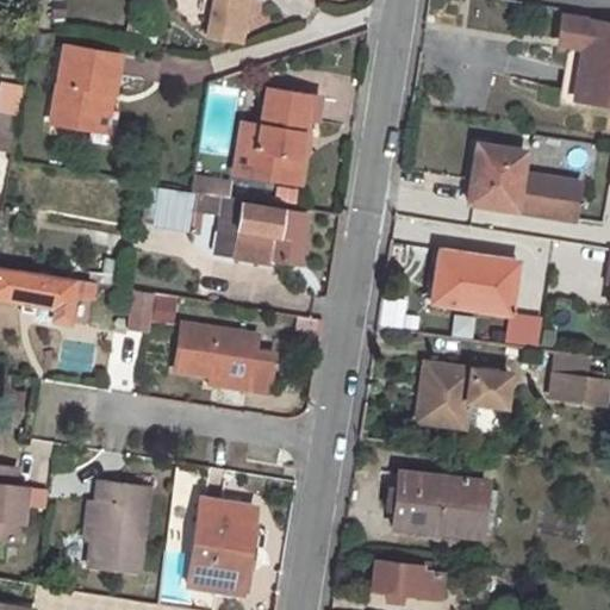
[(248,0),(213,0),(207,36),(241,42),(248,0)]
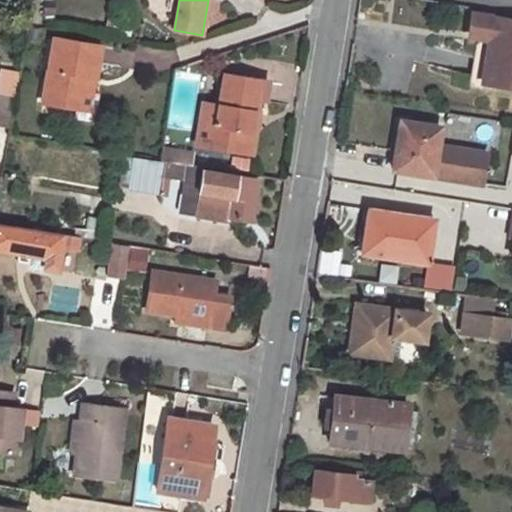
[(511,20),(471,14),(468,32),(489,35),(482,84),(511,88),(511,20)]
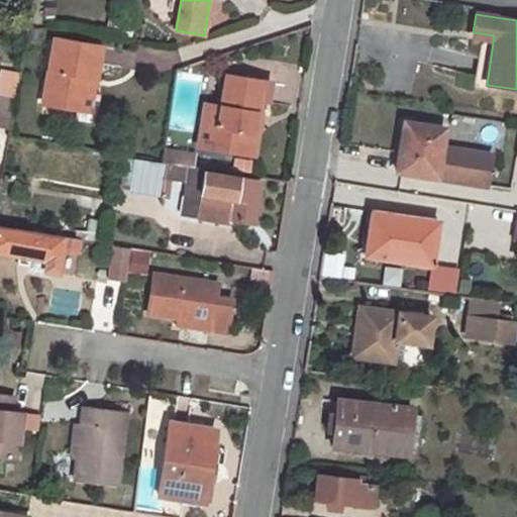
[(55,38),(43,104),(77,110),(76,119),(91,121),(93,119),(97,112),(100,94),(93,93),(85,91),(87,77),(95,78),(100,45),(55,38)]
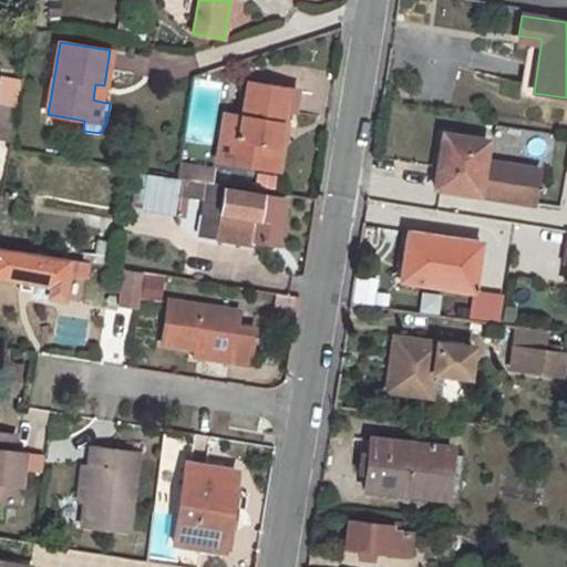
[(0,80),(20,84),(21,80),(0,75),(0,80)]
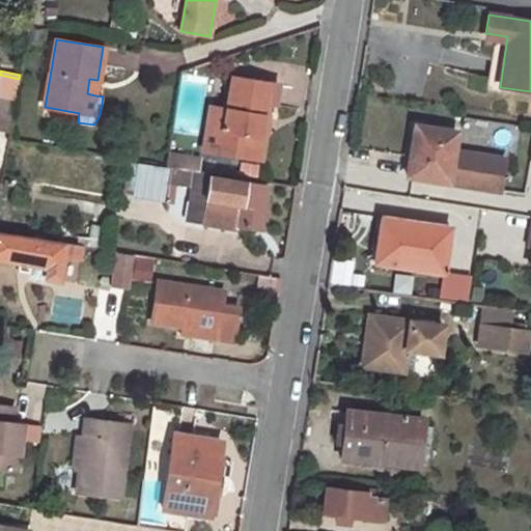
[(0,99),(15,102),(19,79),(0,75),(0,99)]
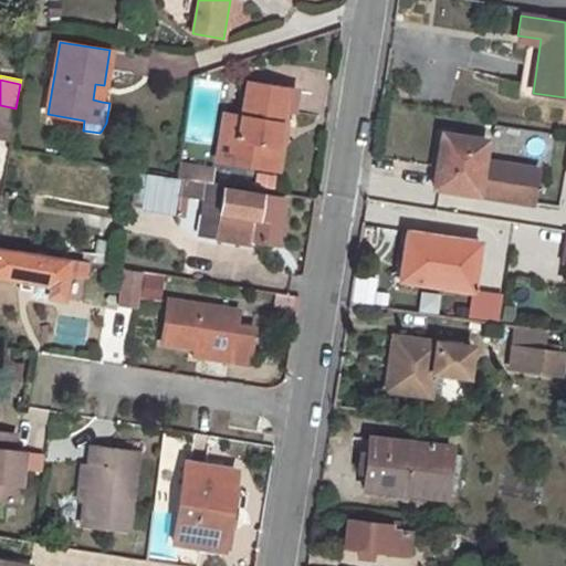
[(232,136),(228,160),(278,168),(282,143),(275,142),(279,123),(282,123),(283,109),(293,112),(296,91),(247,82),(241,117),(238,137),(232,136)]
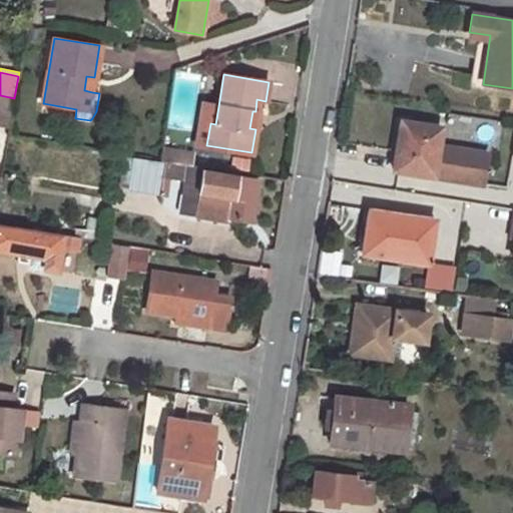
[(84,90),(92,92),(94,77),(86,76),(84,90)]
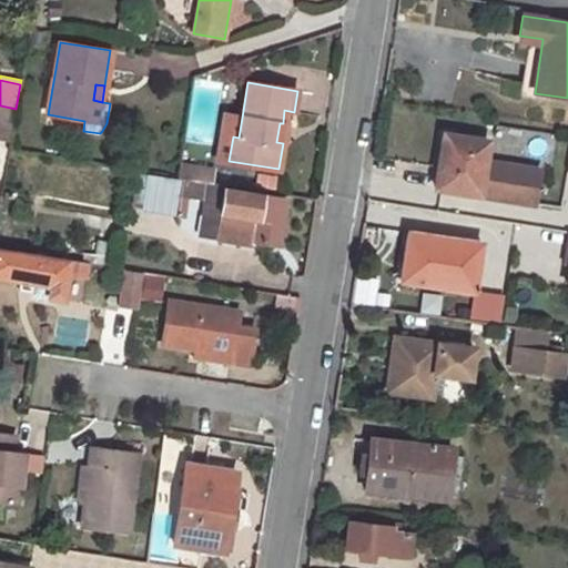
[(225,114),(217,159),(229,161),(233,137),(239,138),(242,118),(225,114)]
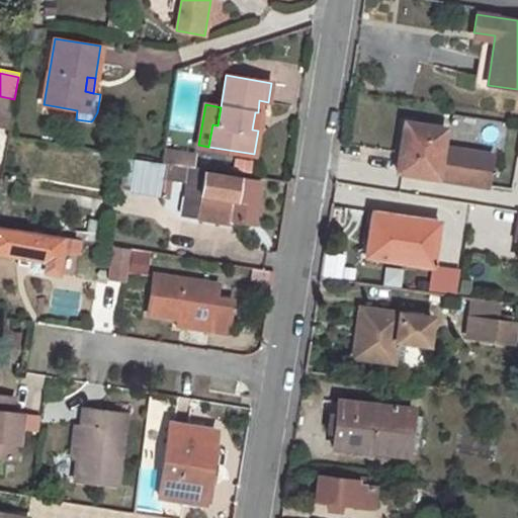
[(404,122),(399,151),(405,152),(410,123),(409,122),(404,122)]
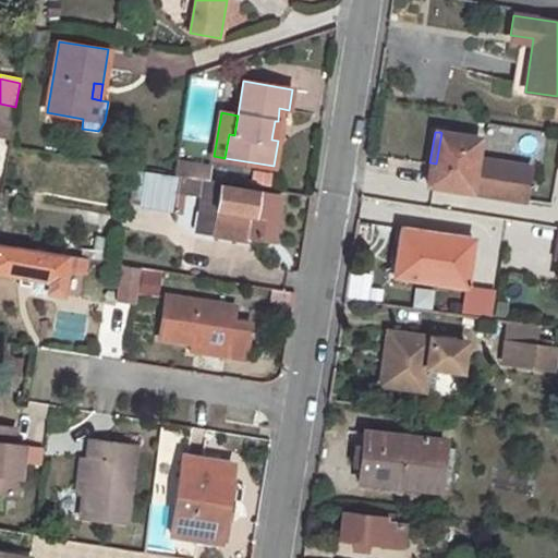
[(441,133),(436,164),(429,162),(429,164),(426,184),(523,201),(529,167),(508,164),(508,168),(474,162),(478,140),(441,133)]
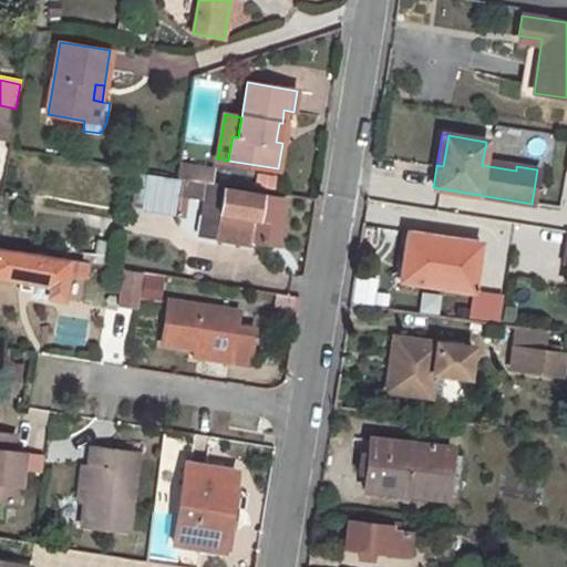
[(179,164),(178,176),(191,178),(192,169),(212,173),(213,169),(179,164)]
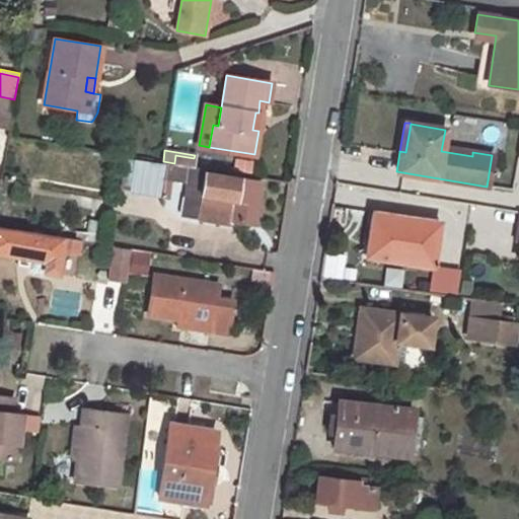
[(191,166),(193,166),(194,158),(175,155),(174,163),(178,164),(191,166)]
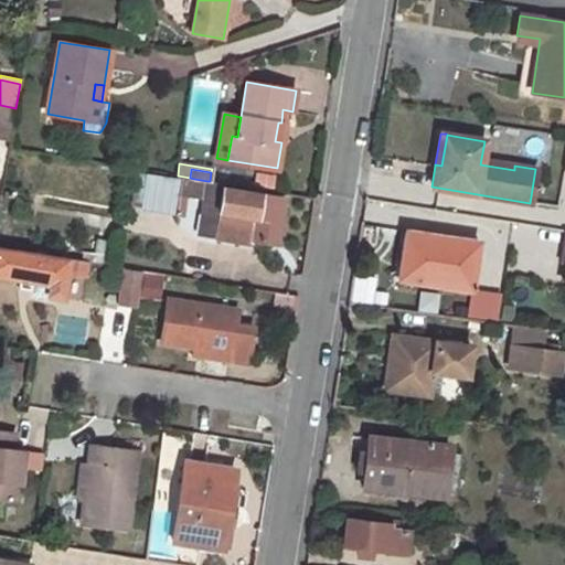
[(147,171),(142,206),(177,211),(179,193),(192,195),(194,179),(190,178),(178,176),(147,171)]
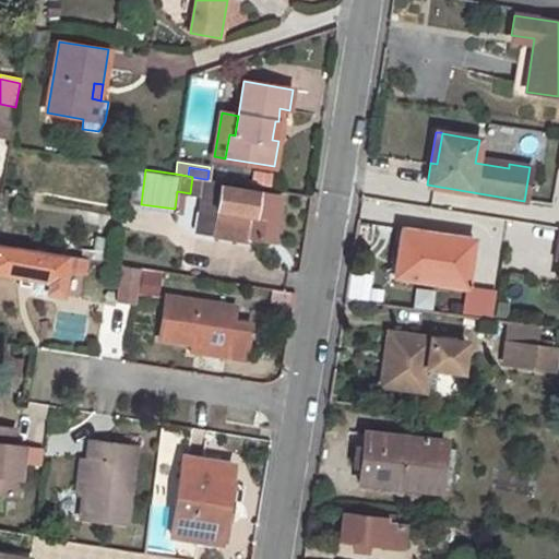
[(192,177),(190,193),(202,194),(198,228),(212,230),(218,183),(218,180),(207,179),(205,179),(192,177)]
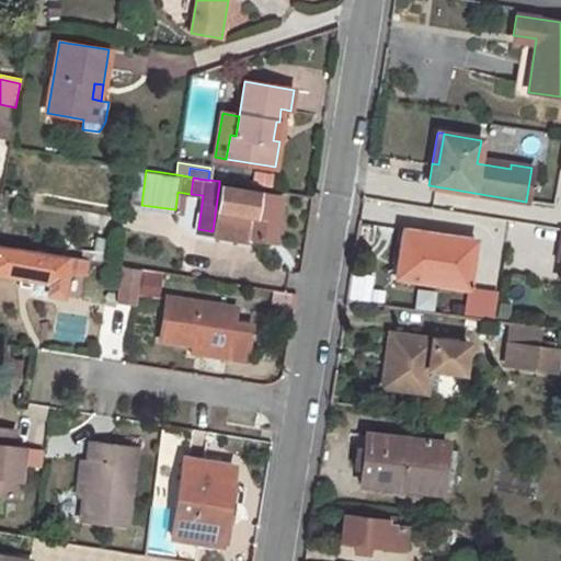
[(275,242),(283,195),(219,184),(213,231),(275,242)]
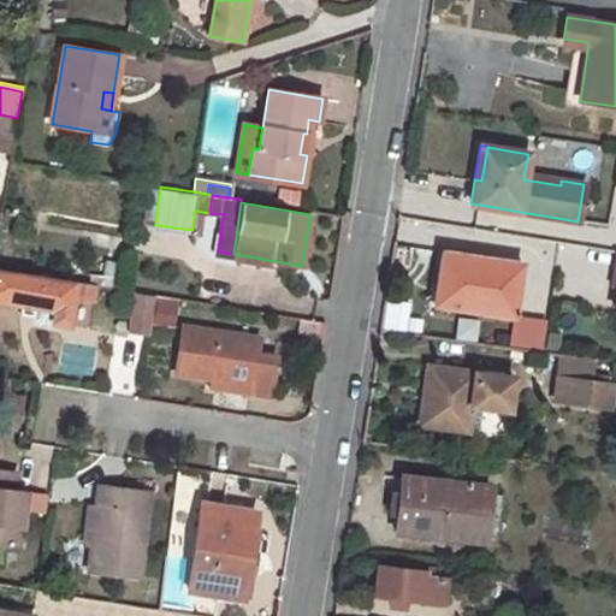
[(442,253),(433,306),(513,318),(522,265),(442,253)]
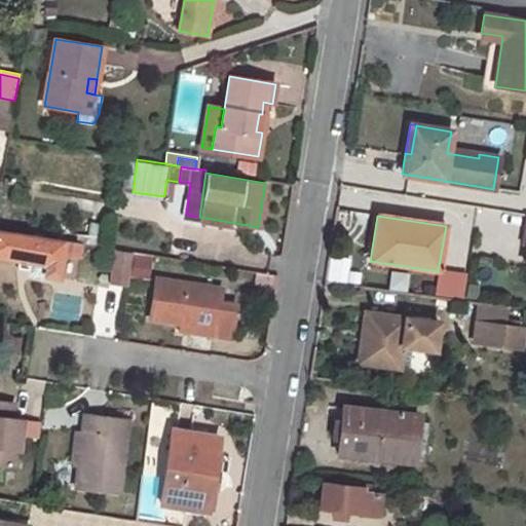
[(0,229),(0,256),(40,263),(47,264),(46,274),(59,276),(62,253),(79,256),(81,242),(0,229)]
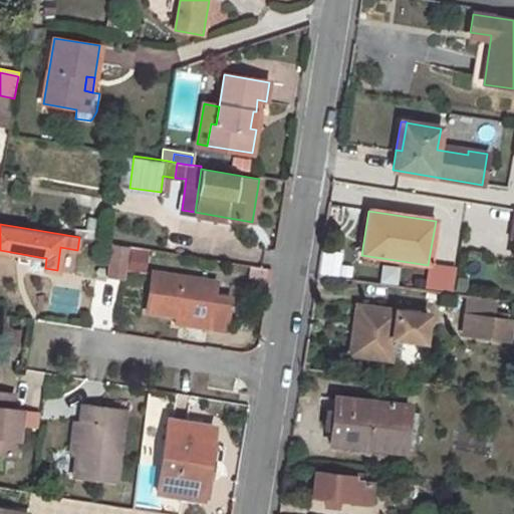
[(111,245),(106,276),(122,278),(129,247),(111,245)]
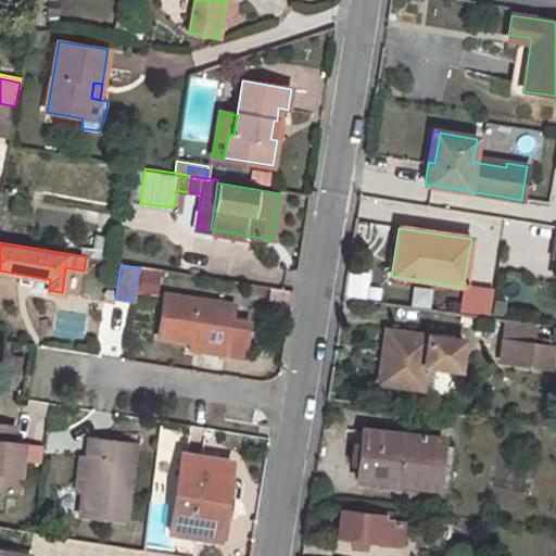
[(42,278),(40,288),(49,290),(50,279),(42,278)]
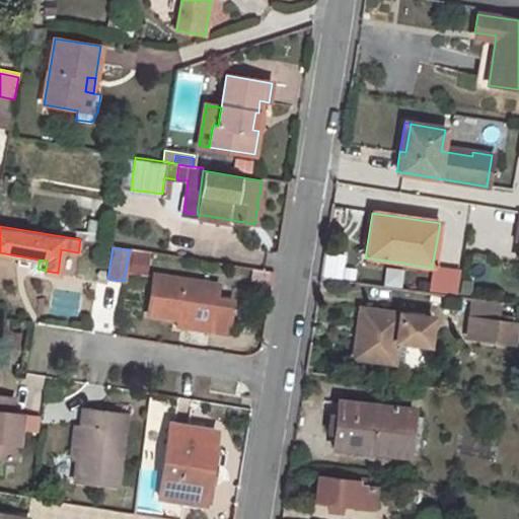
[(471,282),(500,283),(501,266),(471,265),(471,282)]
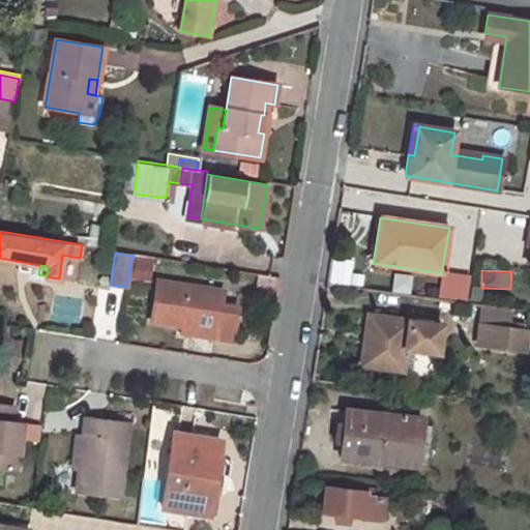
[(237,306),(221,304),(224,292),(157,281),(152,321),(180,326),(197,328),(215,331),(214,339),(232,341),(237,306)]
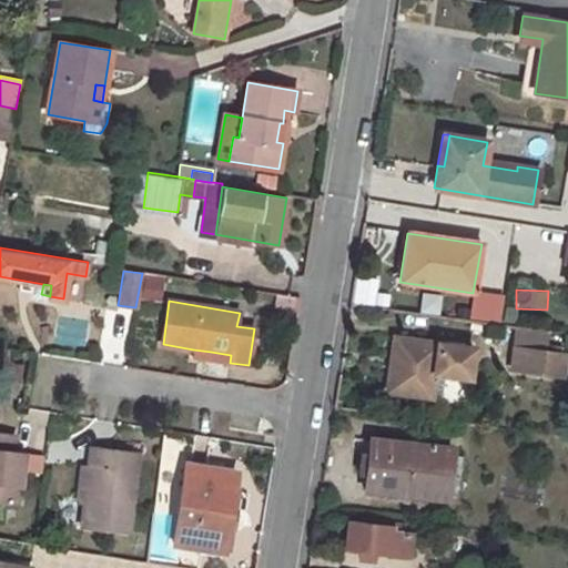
[(388,368),(386,393),(430,397),(438,343),(399,338),(396,368),(388,368)]
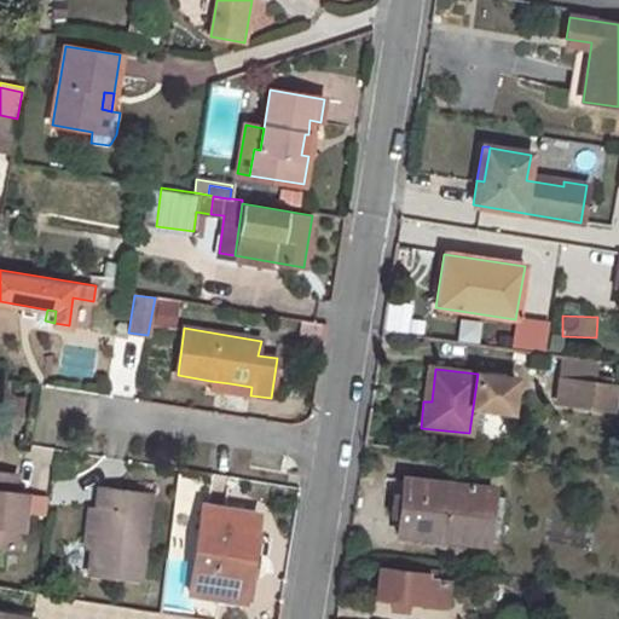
[(210,381),(209,389),(229,392),(230,383),(210,381)]
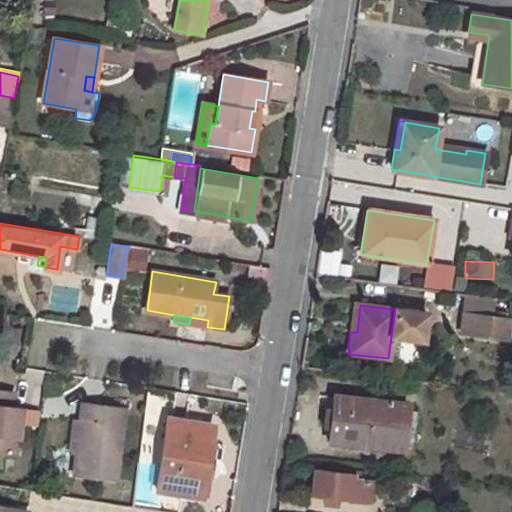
[(508,326),(462,319),(460,337),(505,344),(508,326)]
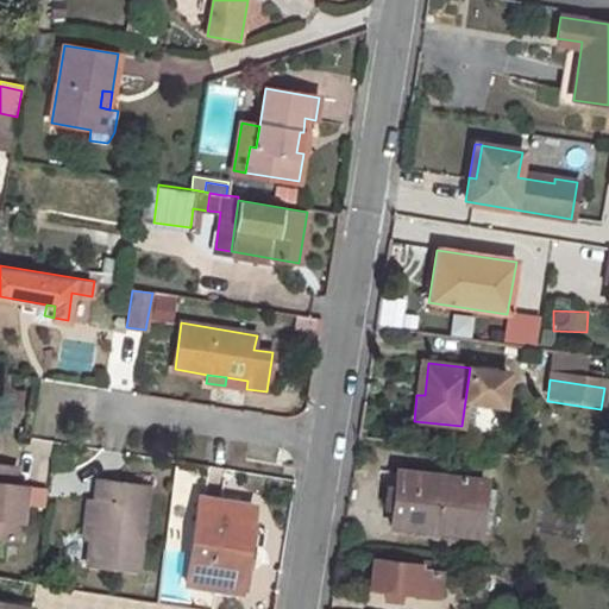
[(25,485),(12,483),(14,465),(0,463),(0,539),(18,541),(25,485)]
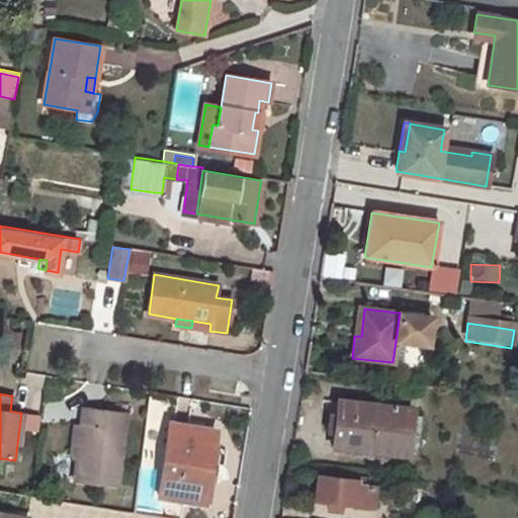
[(160,430),(163,403),(148,401),(145,429),(160,430)]
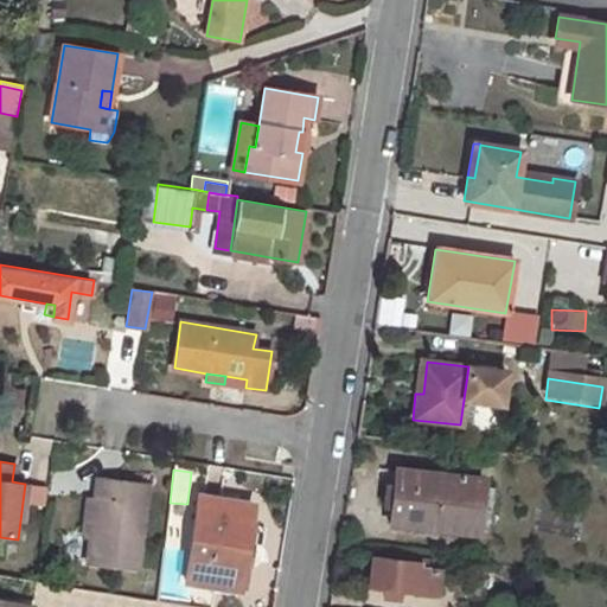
[(395,470),(389,524),(477,534),(483,480),(395,470)]
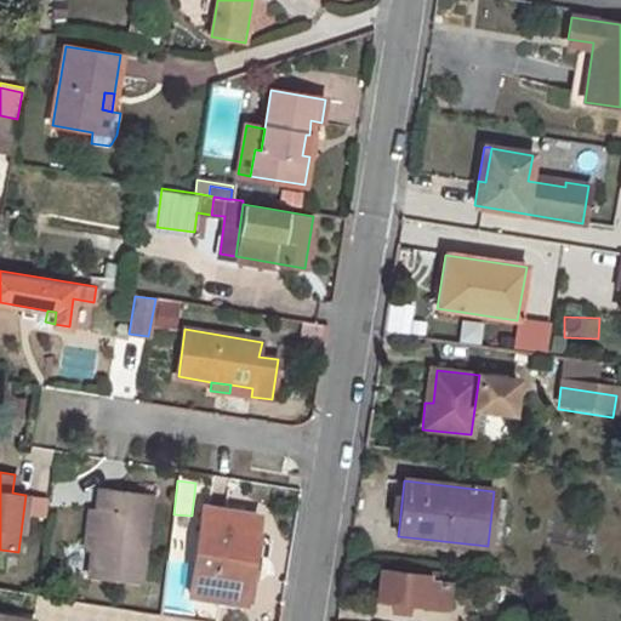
[(101,489),(98,510),(92,548),(89,576),(140,582),(151,495),(101,489)]
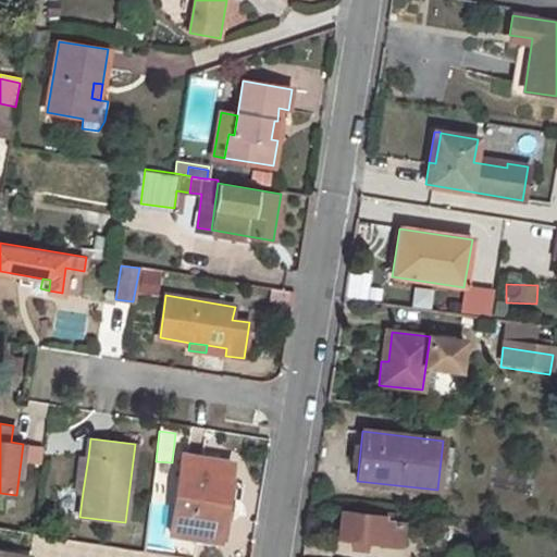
[(183,455),(171,532),(220,540),(232,463),(183,455)]
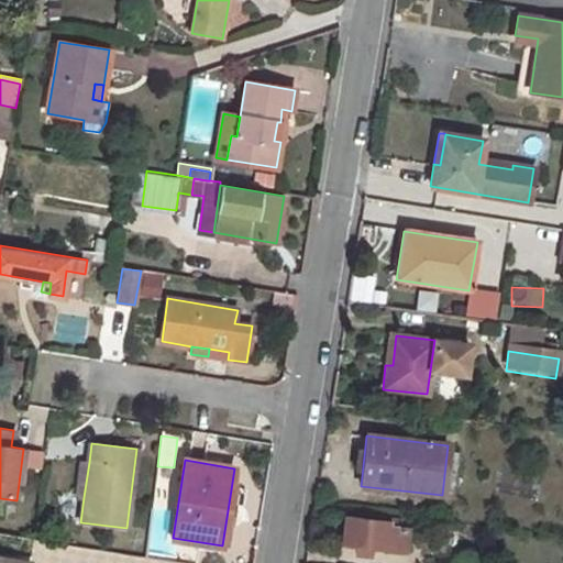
[(80,461),(76,496),(84,497),(89,462),(80,461)]
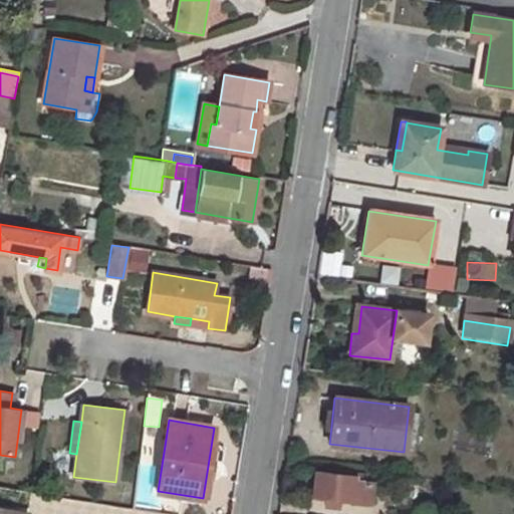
[(315,472),(312,496),(351,500),(351,502),(371,505),(373,483),(365,482),(366,474),(329,470),(328,474),(315,472)]
